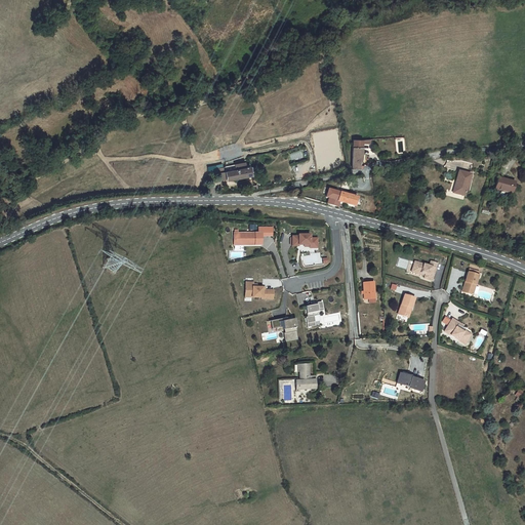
[(353,140),(352,169),(359,169),(359,162),(360,154),(362,155),(362,154),(362,140),(353,140)]
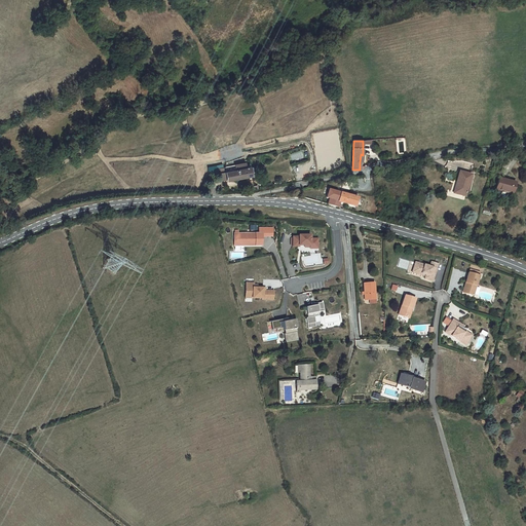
[(226,173),(246,168),(245,163),(225,167),(226,173)]
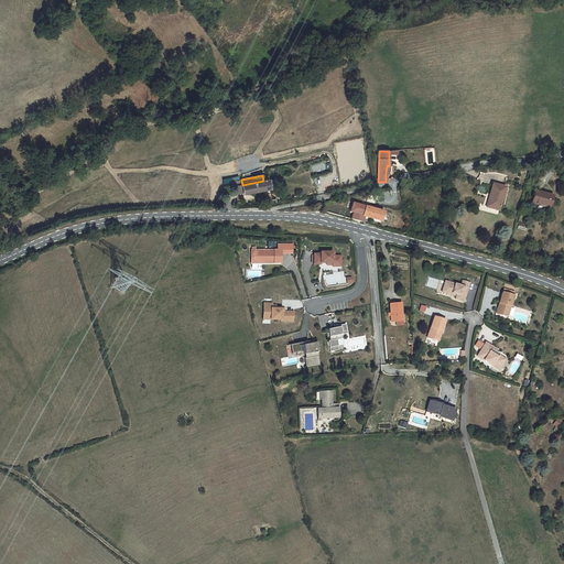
[(241,185),(234,186),(235,195),(243,193),(243,194),(251,193),(263,191),(270,188),(268,180),(263,181),(242,185),(241,185)]
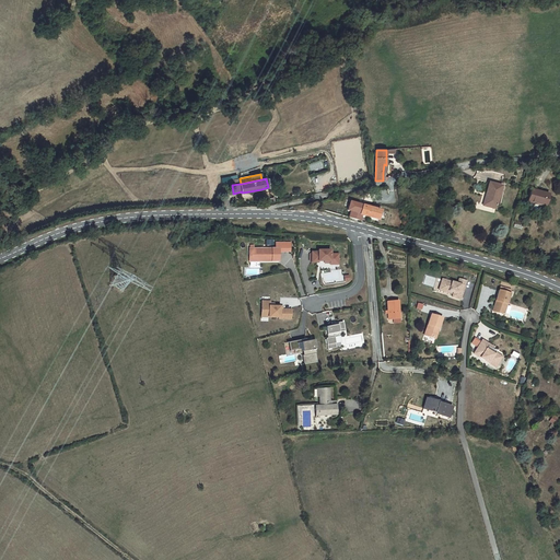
[(502,186),(489,183),(486,194),(488,195),(487,197),(486,196),(485,201),(490,202),(489,207),(496,209),(502,186)]
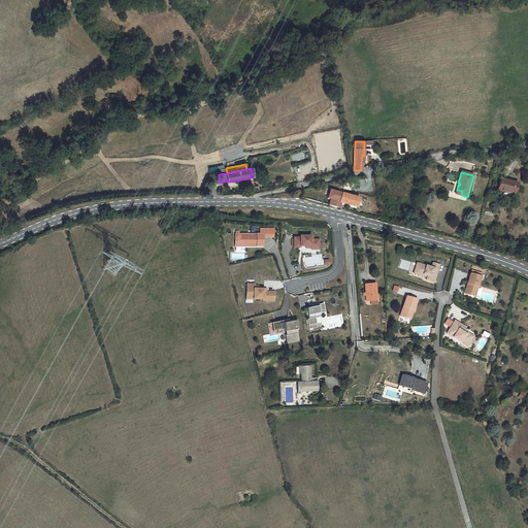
[(515,195),(518,184),(500,179),(498,190),(515,195)]
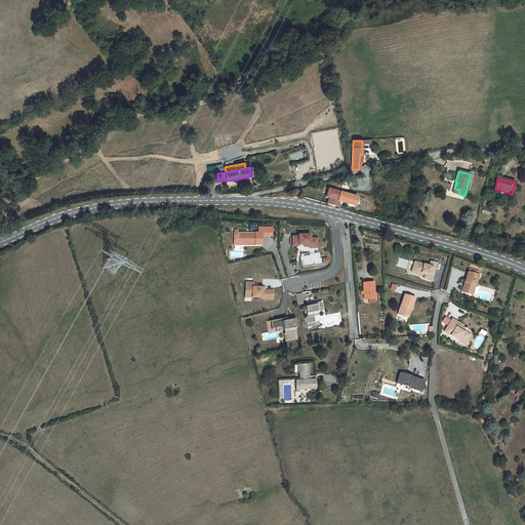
[(339,187),(338,190),(350,192),(350,189),(344,187),(344,184),(341,184),(341,187),(339,187)]
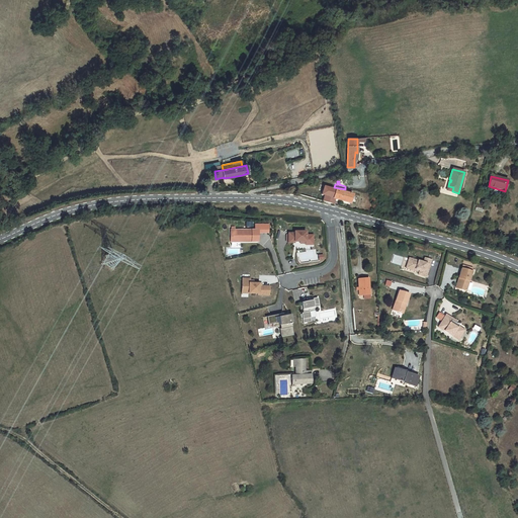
[(324,195),(323,201),(333,204),(335,199),(350,203),(352,194),(331,188),(328,196),(326,196),(324,195)]
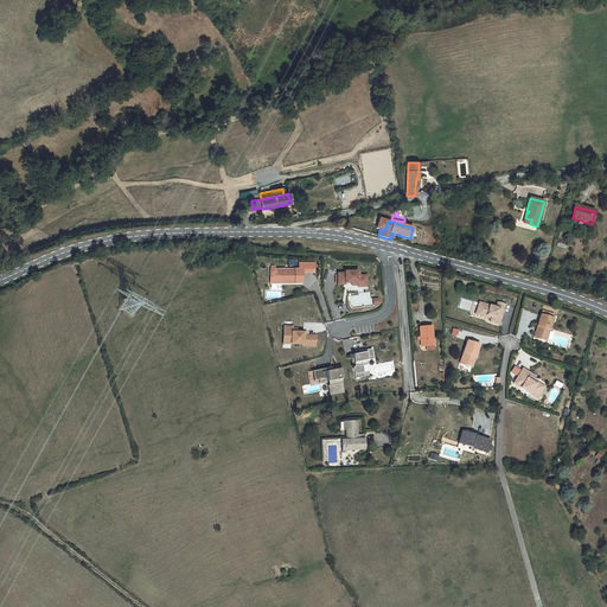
[(298,262),(299,268),(270,268),(269,285),(304,285),(305,274),(315,274),(315,262),(298,262)]
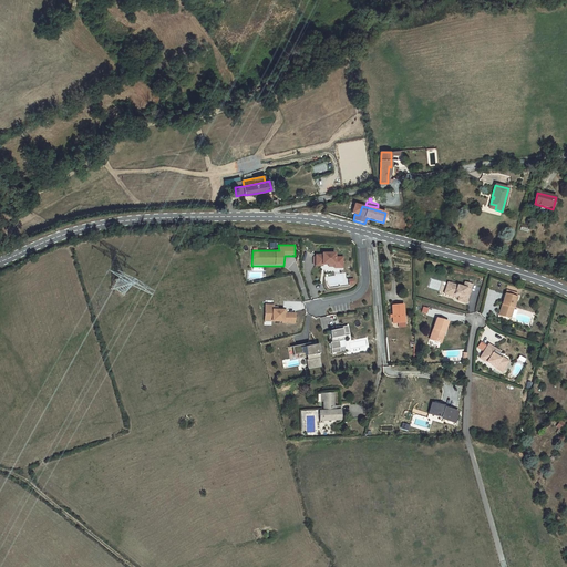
[(338,253),(315,253),(315,267),(338,267),(338,253)]
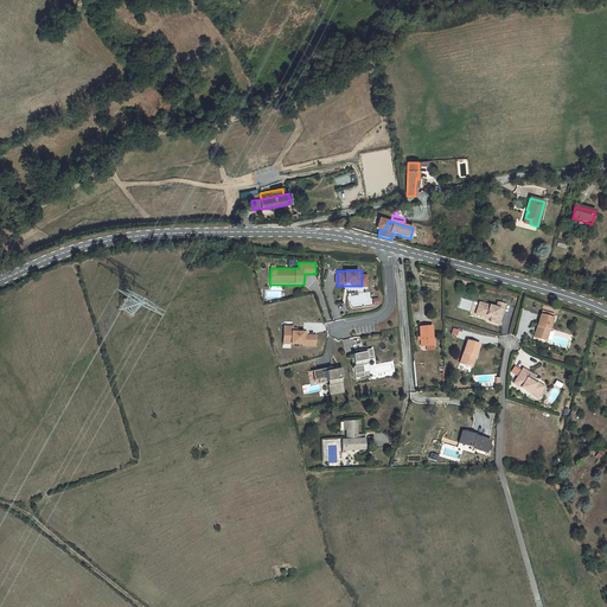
[(504,310),(479,302),(477,311),(487,314),(486,315),(490,315),(492,317),(491,321),(499,324),(504,310)]
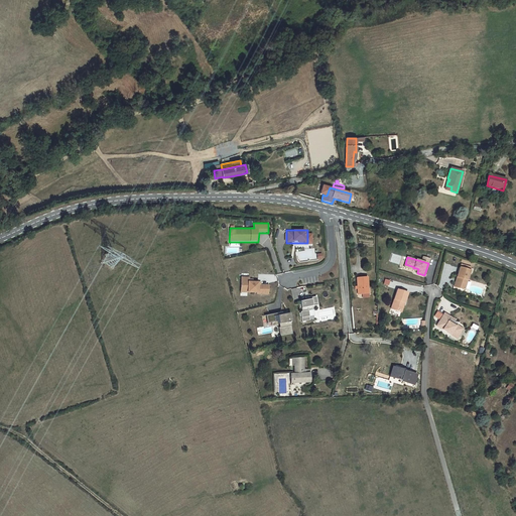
[(471,268),(460,265),(458,275),(460,275),(457,285),(466,287),(471,268)]
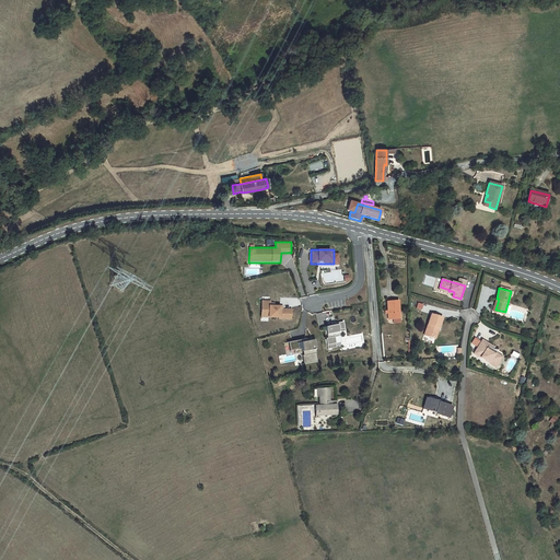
[(270,301),(261,300),(261,317),(281,318),(281,319),(292,319),(292,310),(283,308),(284,306),(270,305),(270,301)]
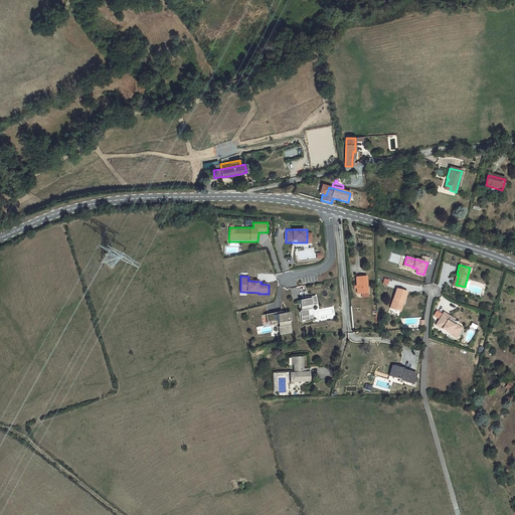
[(356,278),(357,294),(362,294),(367,293),(366,277),(356,278)]
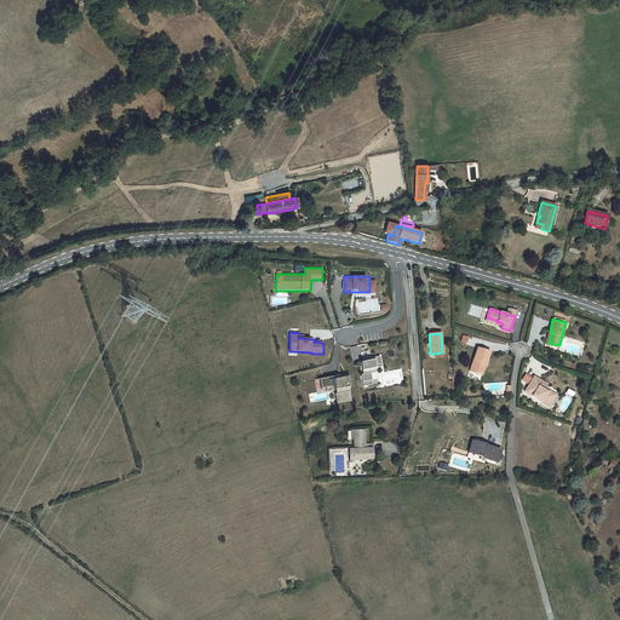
[(477,348),(470,371),(480,374),(483,363),(486,363),(489,352),(477,348)]
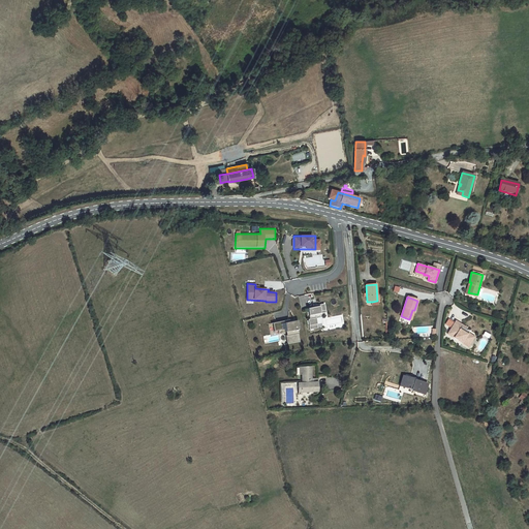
[(324,304),(319,305),(319,306),(308,309),(310,319),(307,319),(310,331),(318,329),(316,318),(322,317),(321,314),(327,313),(324,304)]
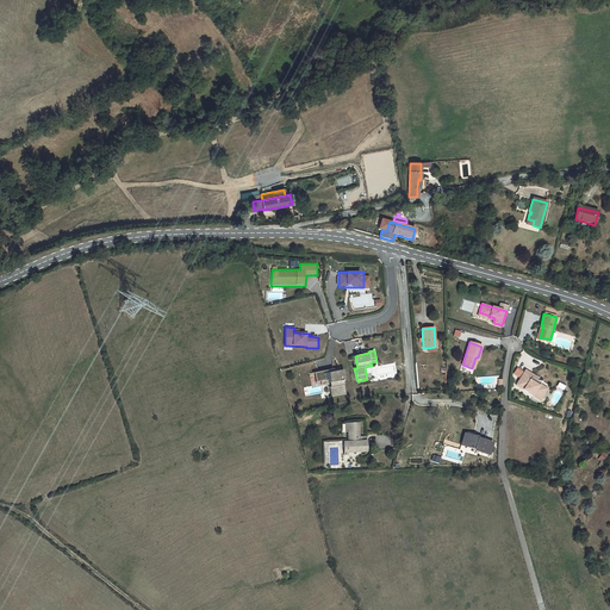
[(334,369),(315,373),(317,383),(329,380),(329,384),(347,379),(344,371),(334,372),(334,369)]
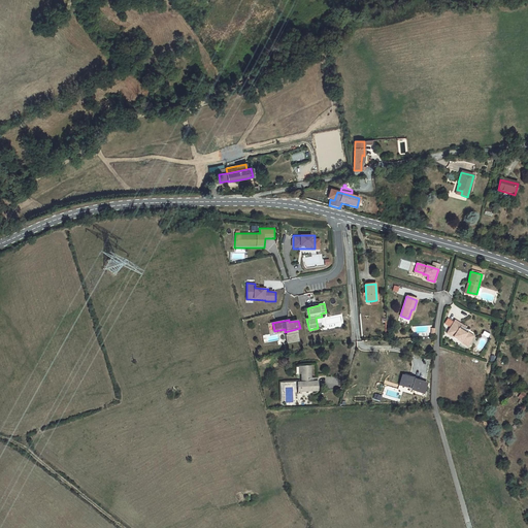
[(465,328),(455,322),(447,334),(461,343),(462,340),(468,344),(473,337),(466,333),(465,335),(462,332),(464,330),(465,328)]
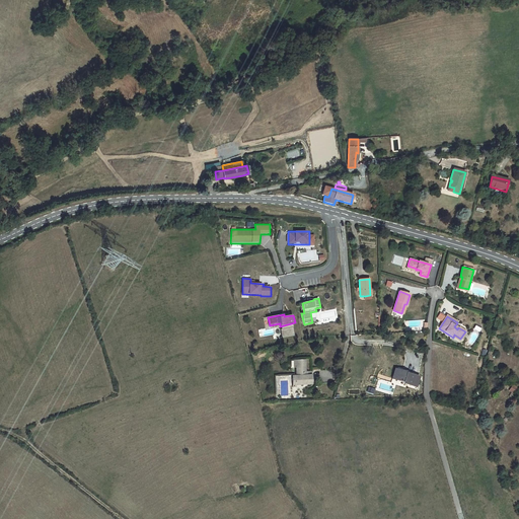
[(311,384),(311,372),(305,372),(304,361),(294,361),(294,367),(296,367),(297,376),(294,376),(294,385),(296,385),(311,384)]
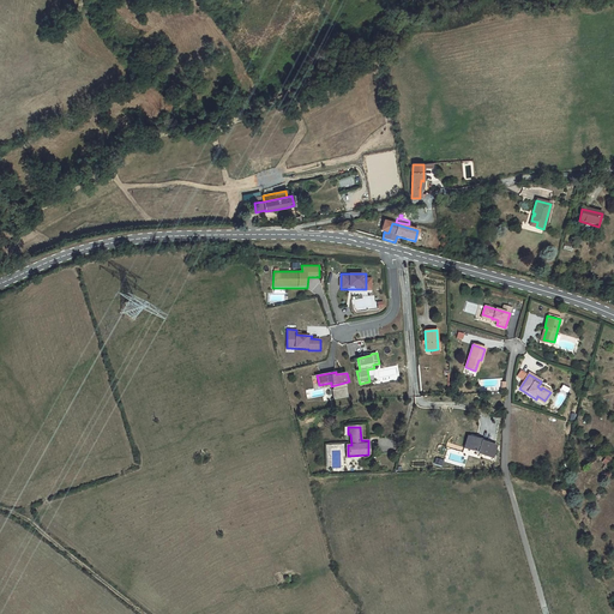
[(479,457),(482,443),(470,438),(465,453),(479,457)]
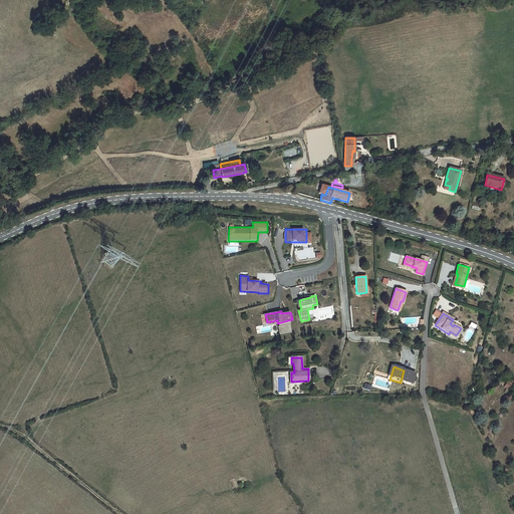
All buildings are outlined.
